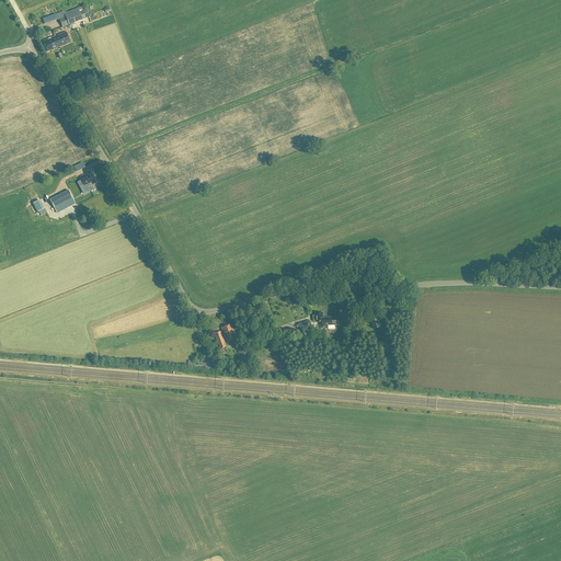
[(71,23),(90,16),(87,9),(79,11),(78,8),(65,13),(66,16),(63,18),(60,13),(56,14),(58,21),(60,20),(63,26),(67,25),(71,23)]
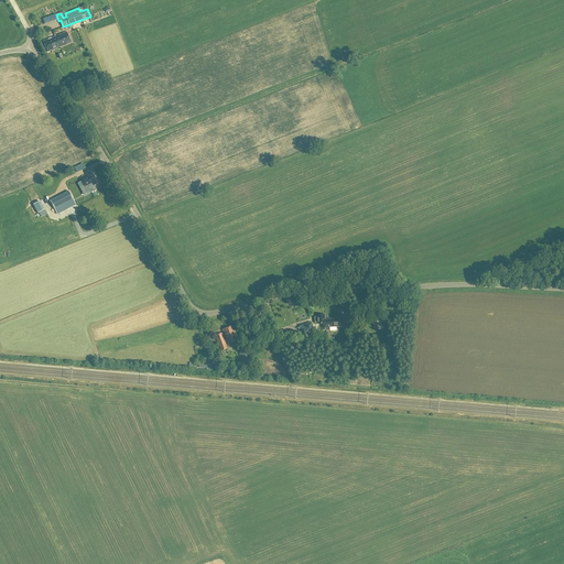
[(71,43),(67,32),(43,41),(47,52),(71,43)]
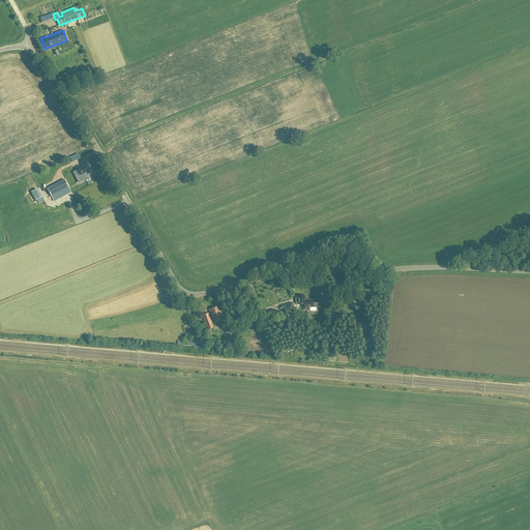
[(93,171),(88,159),(82,162),(83,164),(76,167),(81,176),(87,173),(88,174),(93,171)]
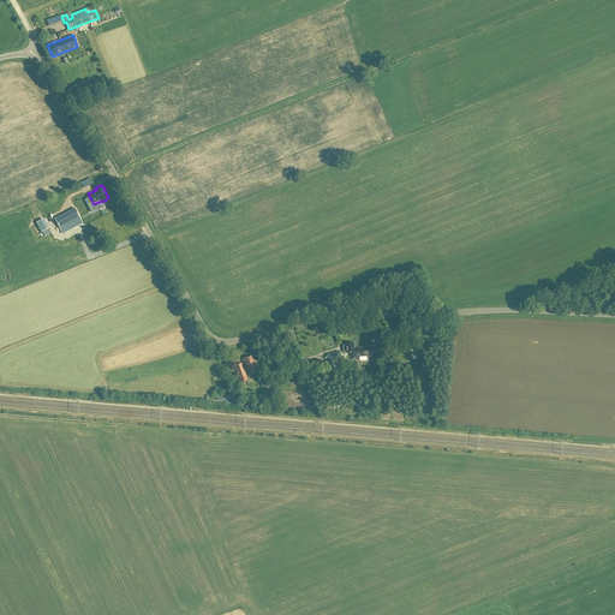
[(84,192),(76,196),(81,203),(88,199),(84,192)]
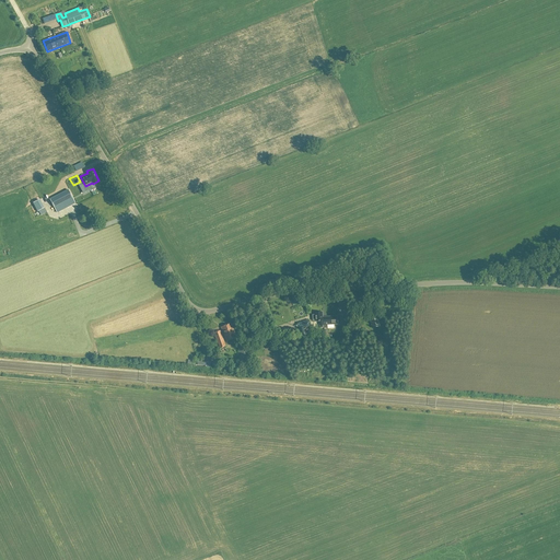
[(60,187),(58,181),(55,182),(54,178),(50,179),(54,189),(60,187)]
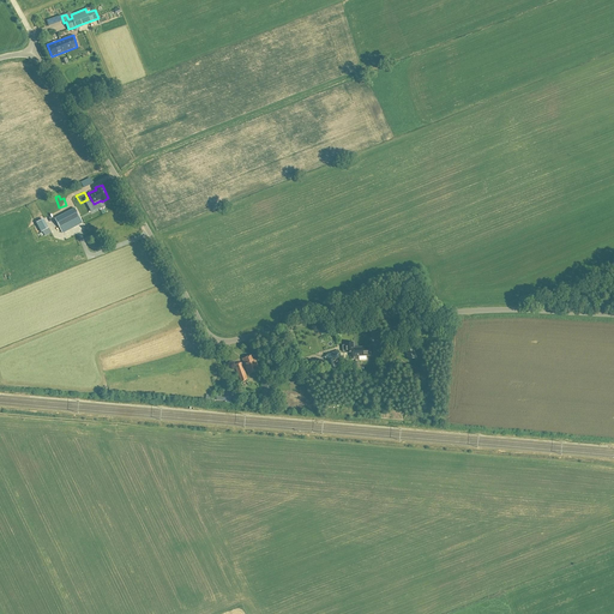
[(72,205),(60,211),(65,218),(70,216),(73,221),(79,217),(72,205)]
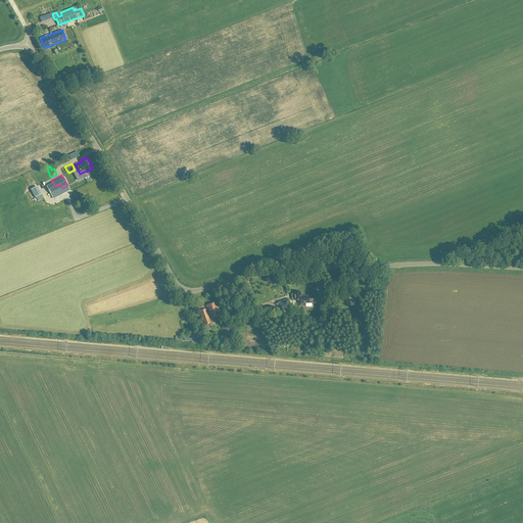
[(75,196),(80,193),(77,187),(70,190),(75,196)]
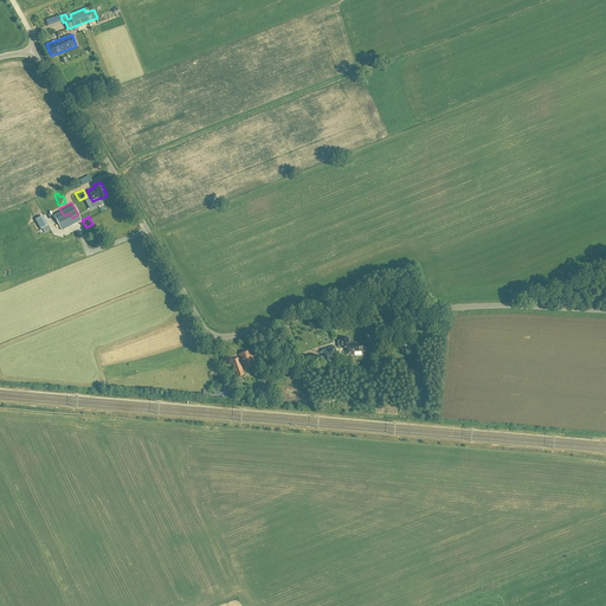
[(382,341),(381,335),(380,336),(379,334),(376,335),(372,335),(374,345),(375,345),(376,350),(381,349),(380,345),(379,341),(382,341)]
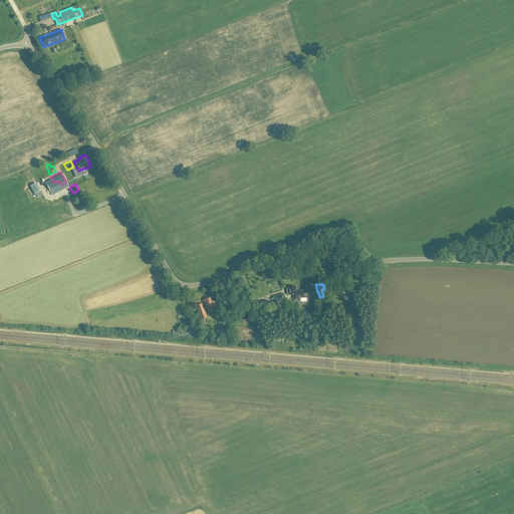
[(309,297),(309,290),(300,290),(300,291),(296,291),(296,286),(289,286),(290,295),(293,294),(294,300),(300,300),(300,298),(309,297)]
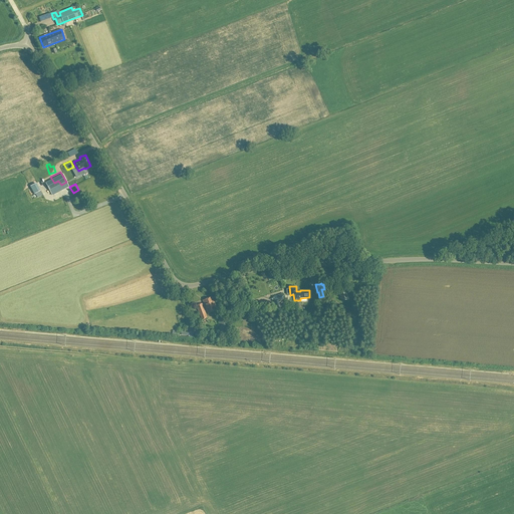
[(349,299),(346,289),(339,291),(341,301),(349,299)]
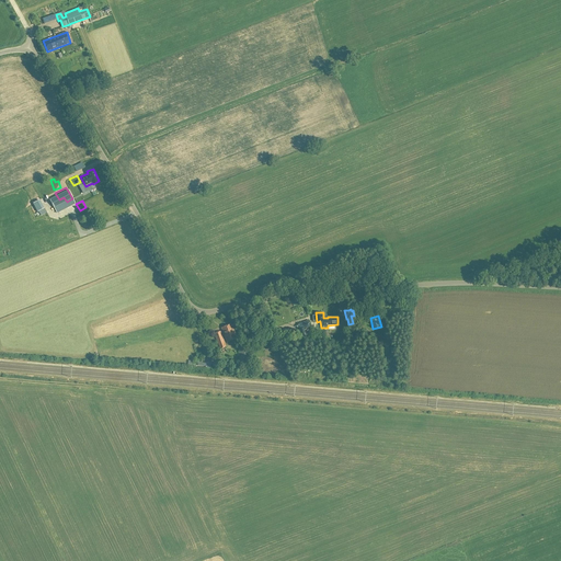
[(309,320),(298,323),(300,330),(304,329),(311,325),(309,320)]
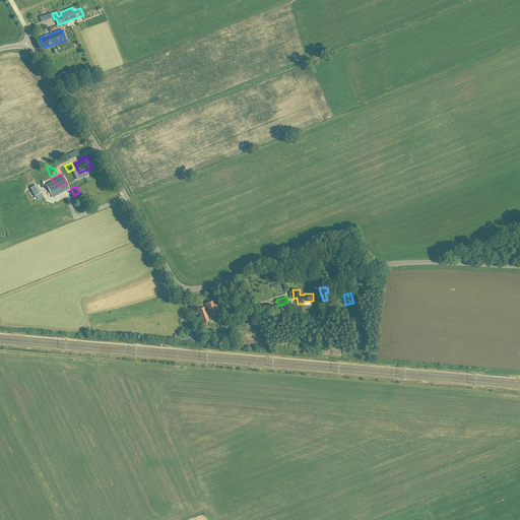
[(209,321),(205,311),(207,310),(210,317),(219,313),(215,300),(205,304),(206,308),(205,308),(204,307),(199,309),(204,323),(209,321)]
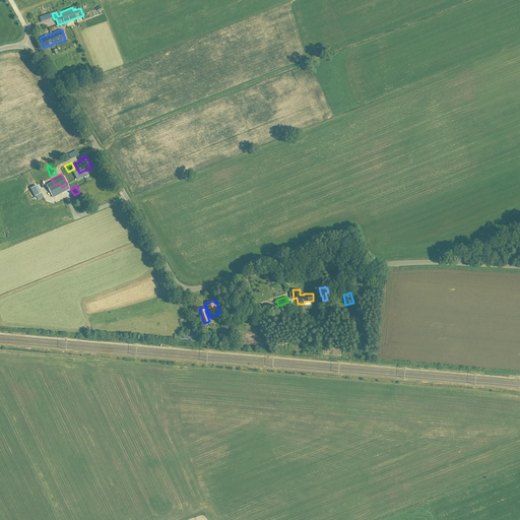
[(219,319),(223,331),(220,332),(223,339),(234,335),(226,316),(219,319)]
